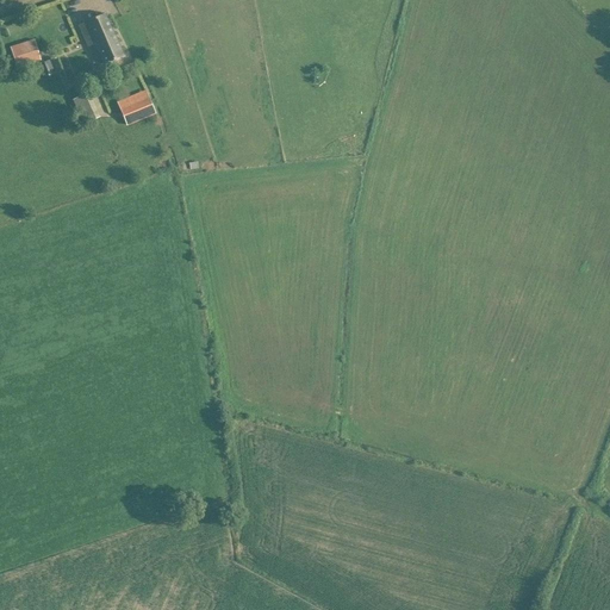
[(94,43),(100,58),(103,64),(123,56),(105,14),(79,25),(87,47),(94,43)]
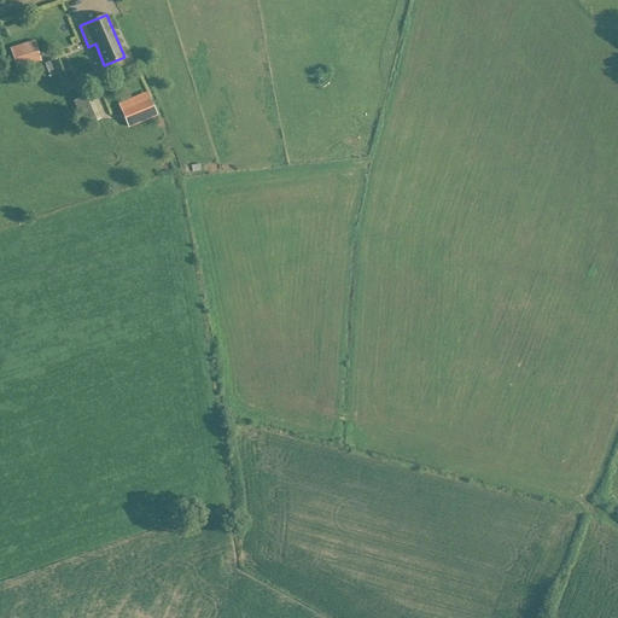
[(11,48),(17,70),(41,62),(34,40),(11,48)]
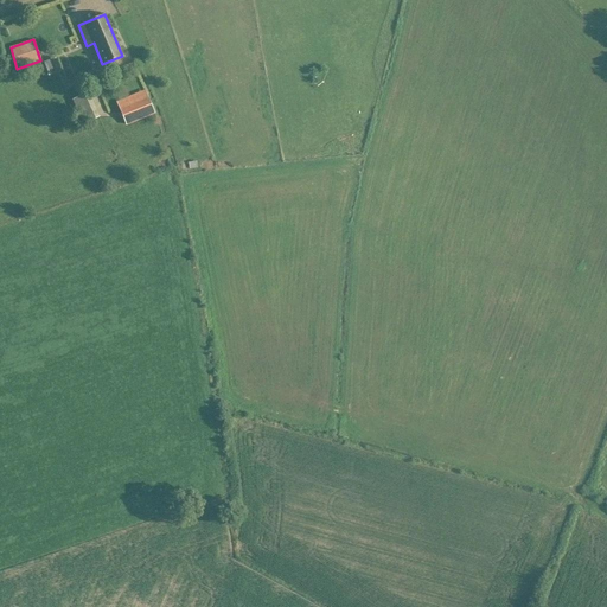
[(38,64),(43,78),(55,74),(49,61),(38,64)]
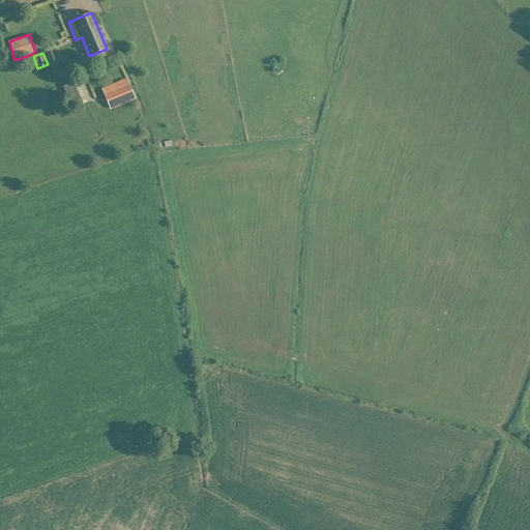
[(110,110),(135,99),(126,79),(101,89),(110,110)]
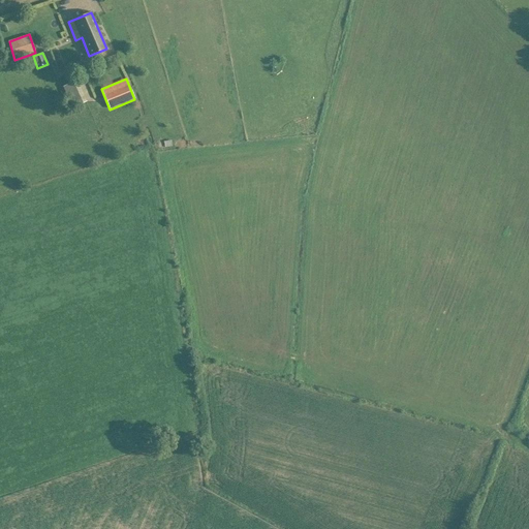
[(73,109),(85,102),(87,101),(76,81),(63,87),(73,109)]
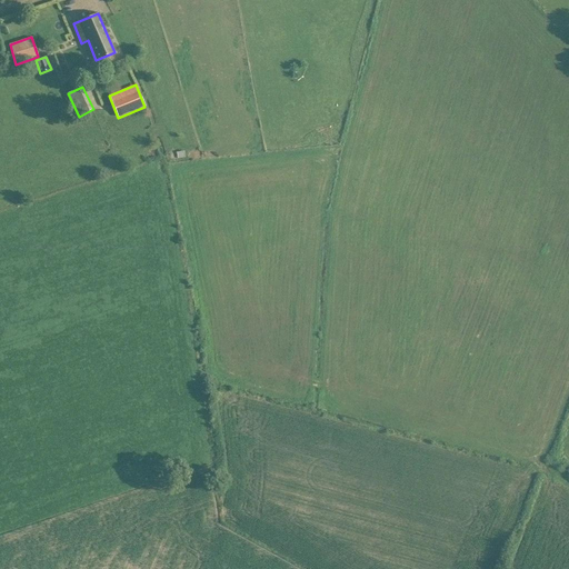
All buildings are outlined.
